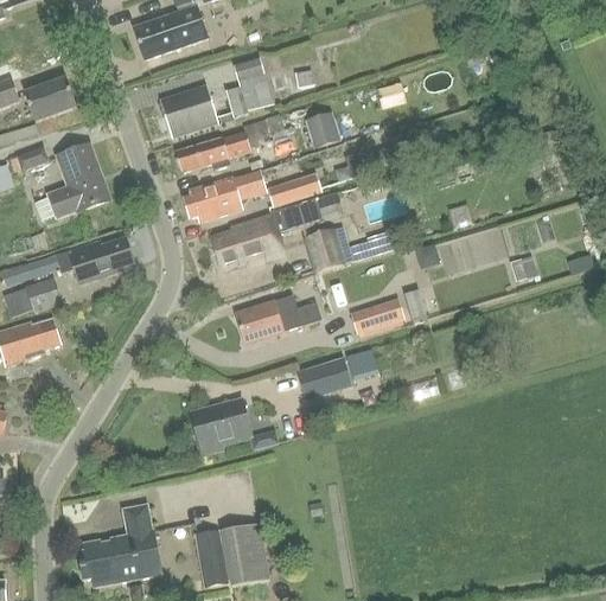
[(173,0),(177,11),(134,26),(145,58),(206,37),(196,5),(210,0),(173,0)]
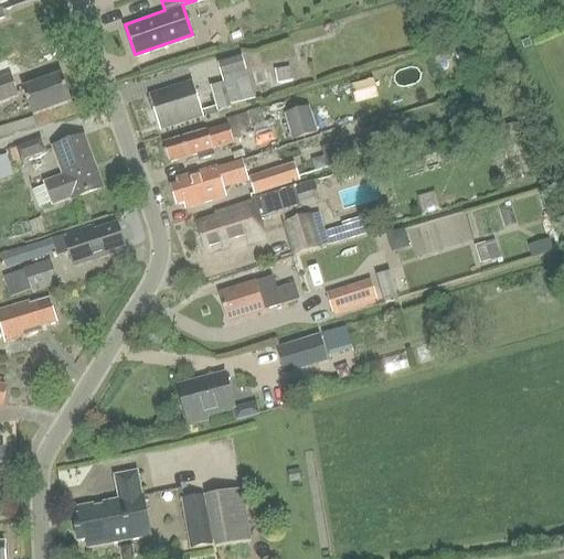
[(240,53),(216,60),(223,81),(210,84),(217,108),(230,105),(230,103),(253,96),(240,53)]
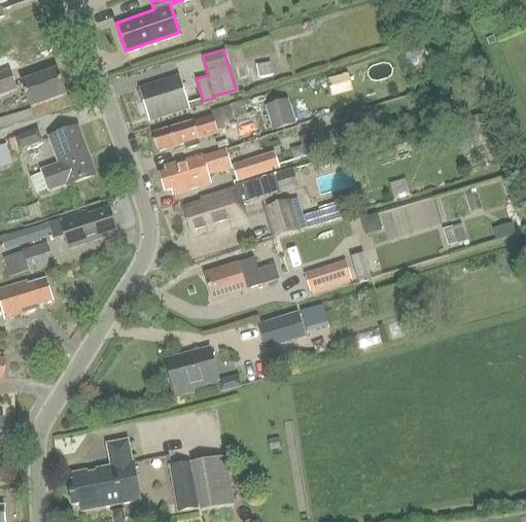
[(270,59),(255,61),(257,74),(272,72),(270,59)]
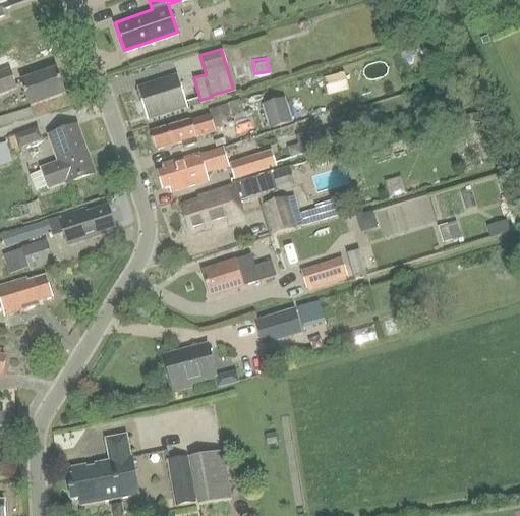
[(56,65),(21,78),(31,104),(65,91),(56,65)]
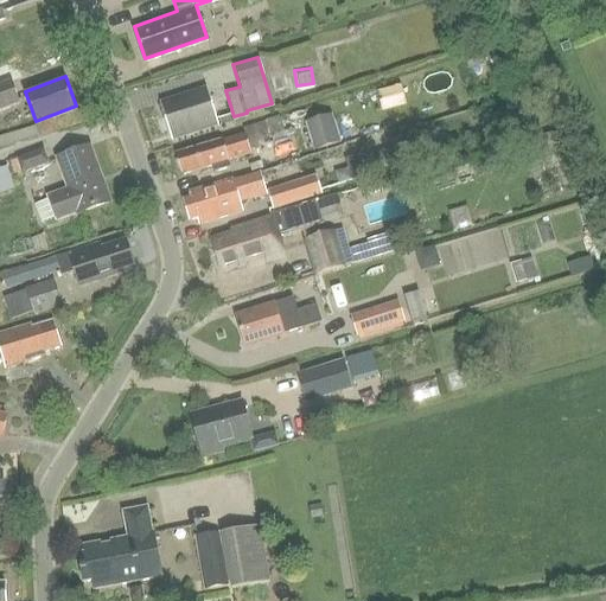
[(13,78),(0,82),(0,107),(20,101),(13,78)]
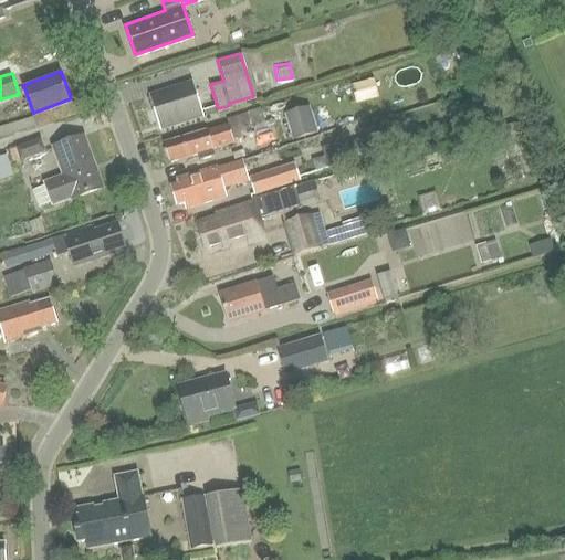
[(202,114),(192,80),(149,93),(160,127),(202,114)]
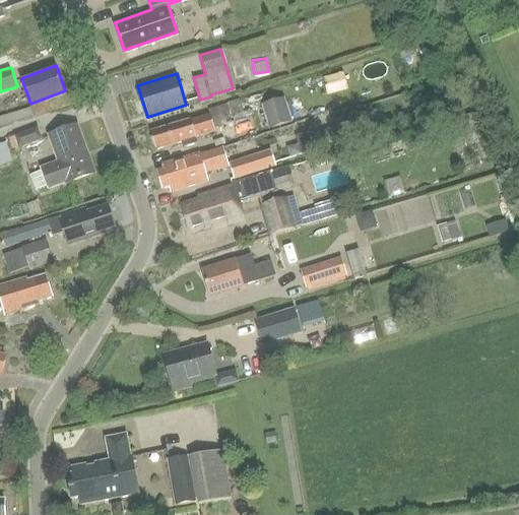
[(293,119),(284,94),(263,101),(271,126),(293,119)]
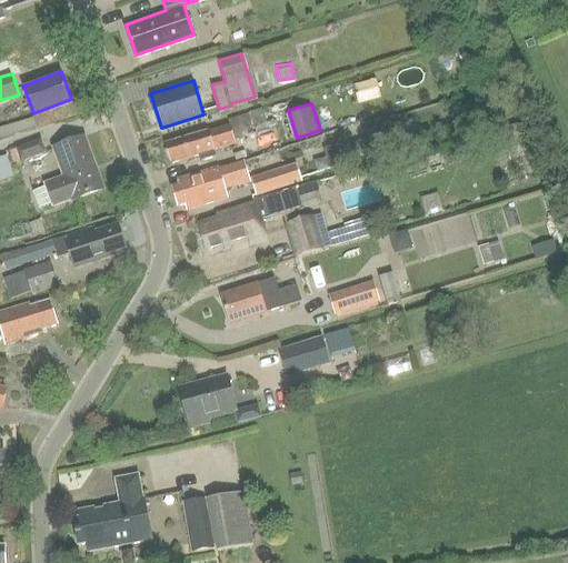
[(215,148),(236,141),(229,123),(209,130),(208,128),(166,141),(167,144),(165,148),(167,154),(170,156),(171,160),(199,152),(200,159),(216,153),(215,148)]
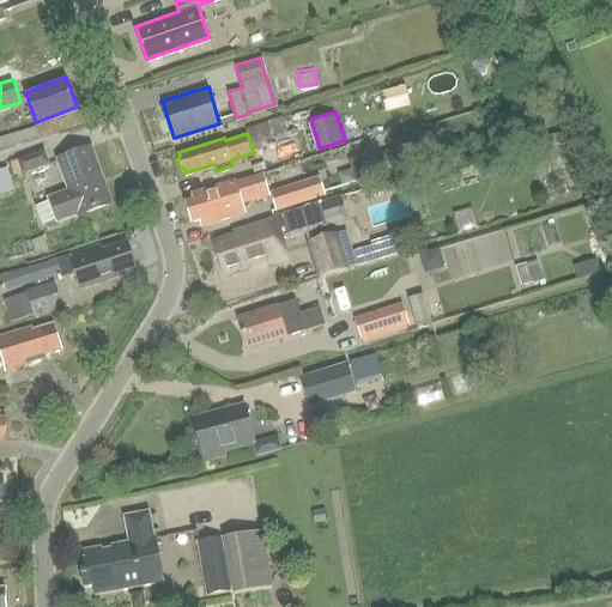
[(55,217),(56,219),(111,200),(91,145),(58,157),(68,187),(47,194),(49,199),(36,204),(42,222),(55,217)]
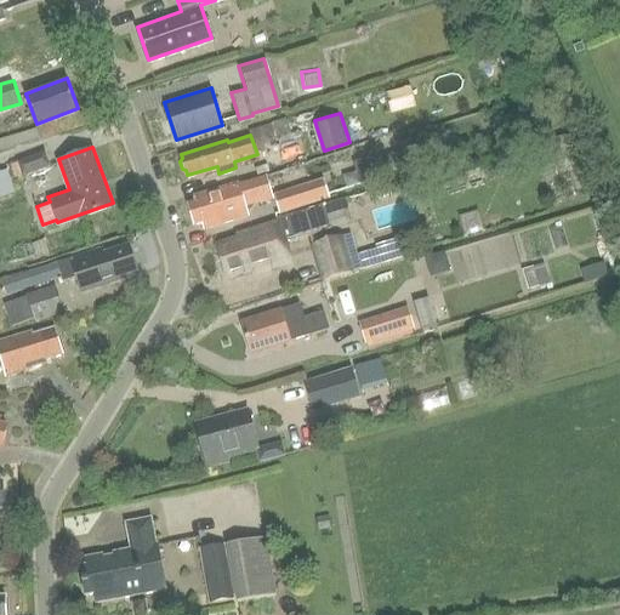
[(22,171),(49,161),(44,148),(16,158),(22,171)]
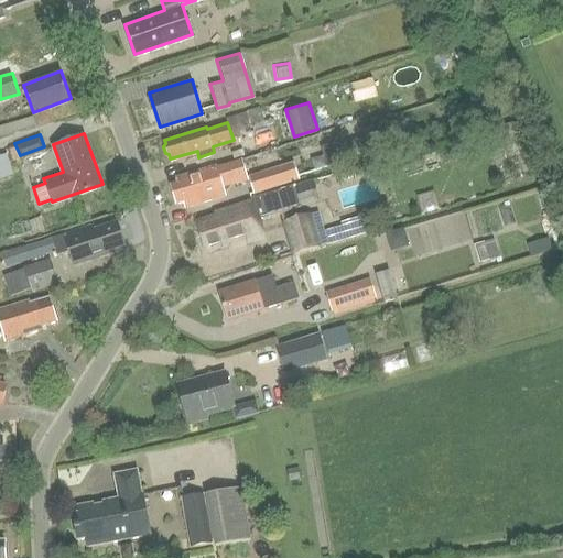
[(365,135),(345,143),(350,157),(370,150),(365,135)]
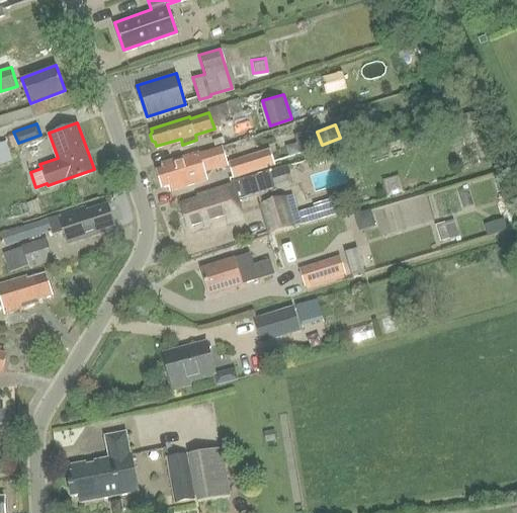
[(289,154),(316,146),(311,132),(295,137),(297,142),(286,145),(289,154)]
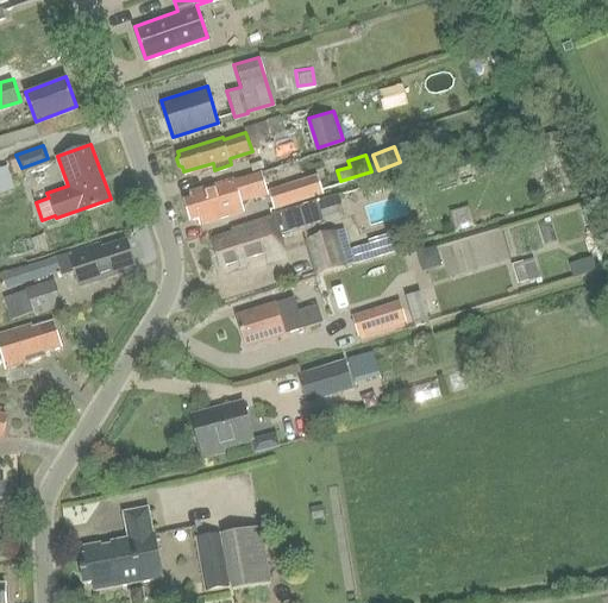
[(261,170),(234,177),(233,176),(189,189),(190,195),(183,198),(190,218),(196,217),(199,221),(244,208),(242,200),(268,192),(261,170)]
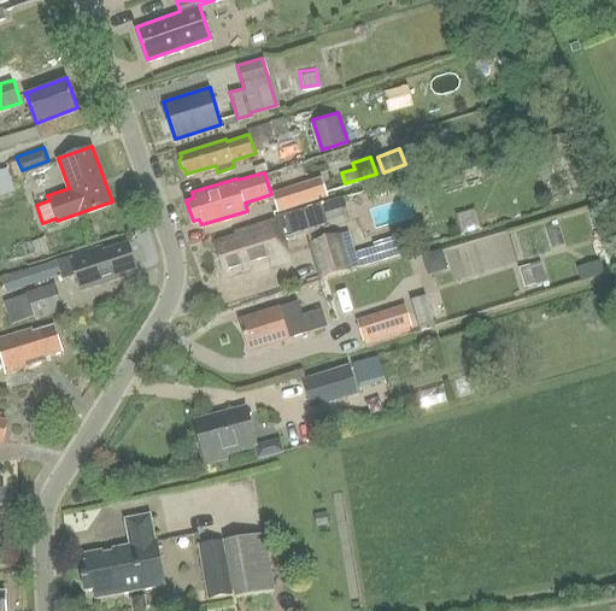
[(322,175),(273,189),(279,207),(327,193),(322,175)]
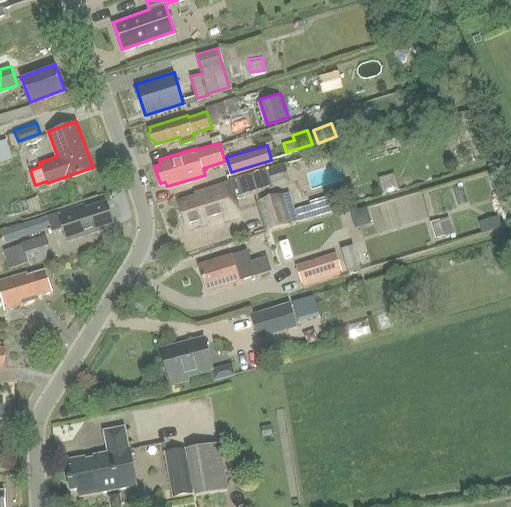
[(208,221),(239,212),(235,199),(269,189),(263,169),(228,179),(229,182),(195,192),(196,195),(179,200),(186,225),(207,219),(208,221)]
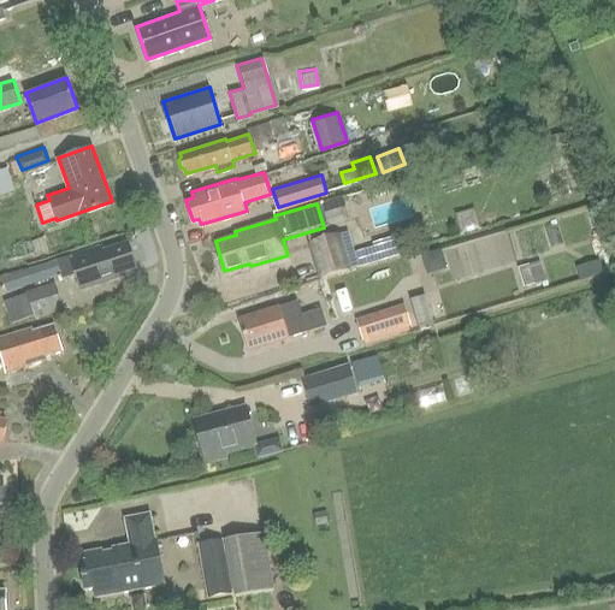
[(542,215),(429,247),(436,276),(550,244),(542,215)]
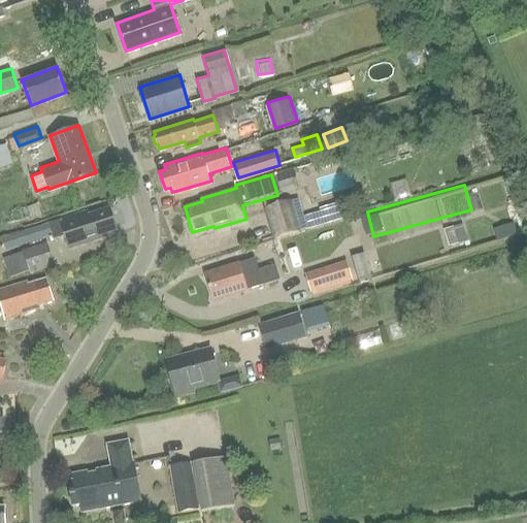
[(266,206),(275,237),(302,229),(294,198),(266,206)]
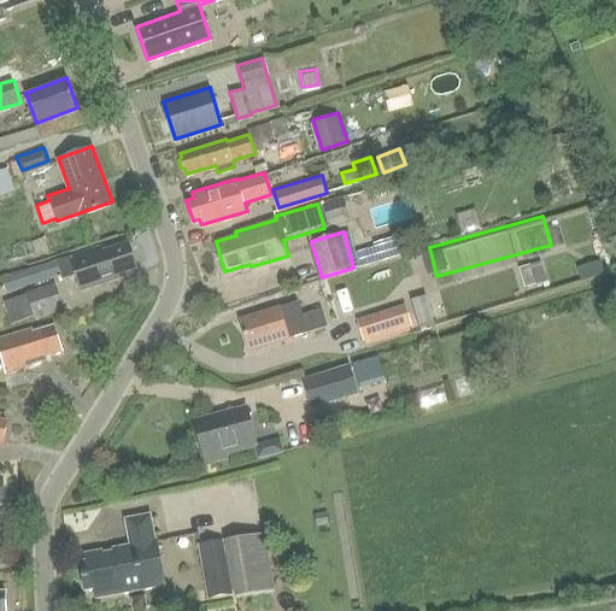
[(42,234),(30,238),(35,252),(47,247),(42,234)]
